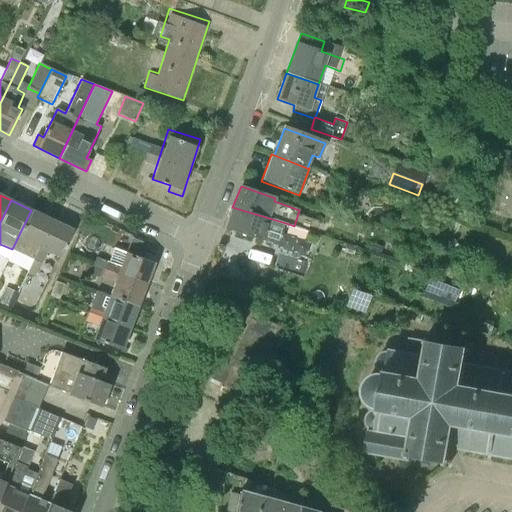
[(225,228),(280,247),(282,240),(289,224),(232,207),(225,228)]
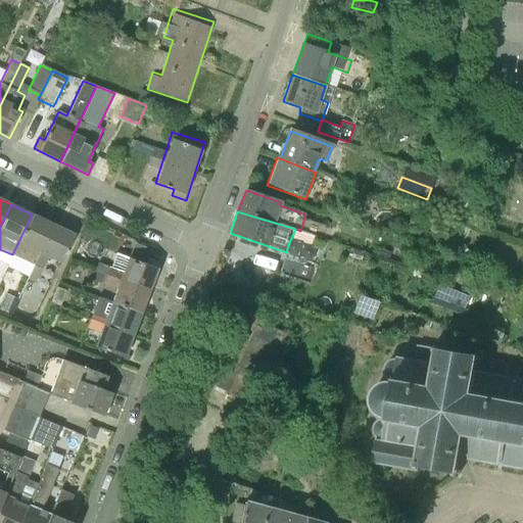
[(12,255),(34,266),(53,225),(32,215),(12,254),(12,255)]
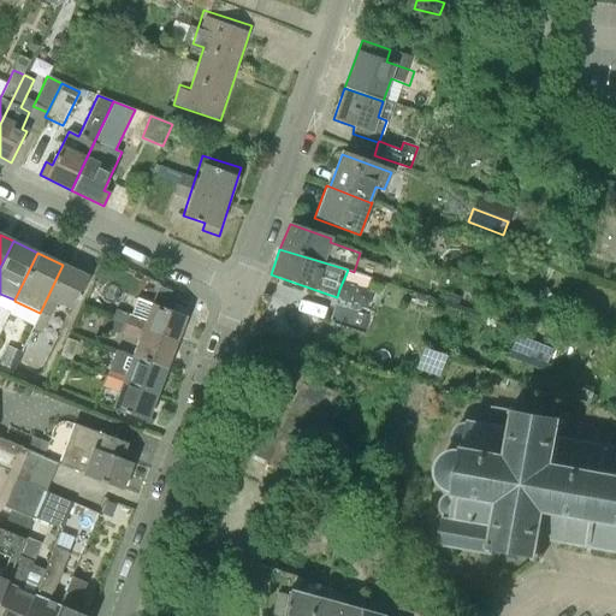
[(57,303),(72,311),(88,277),(63,265),(40,313),(49,318),(57,303)]
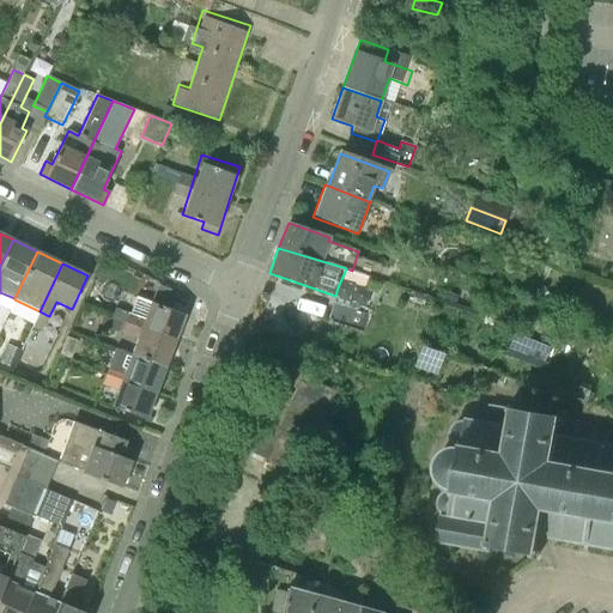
[(170,309),(173,303),(176,292),(158,285),(151,303),(170,309)]
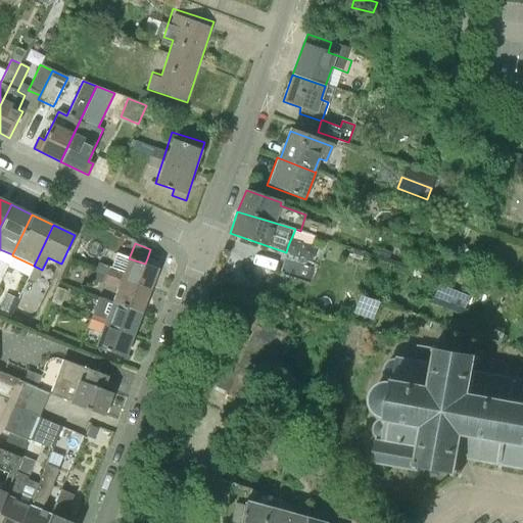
[(91,269),(93,270),(149,291),(159,263),(147,258),(145,264),(129,258),(116,253),(111,268),(94,262),(91,269)]
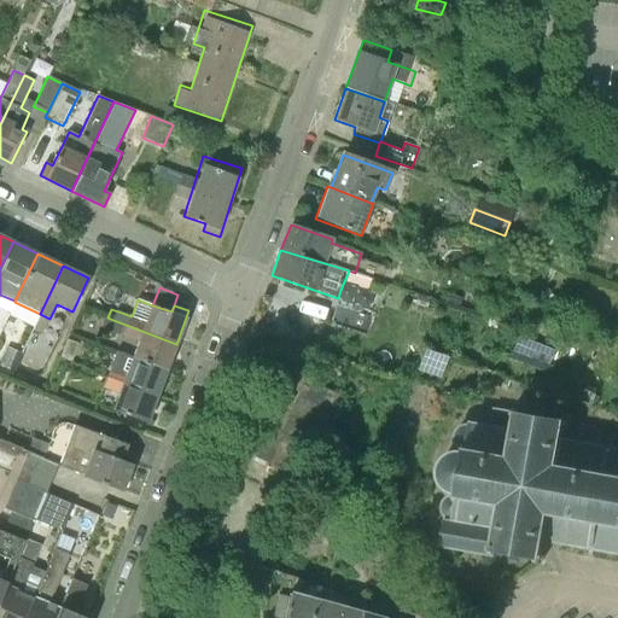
[(167,371),(176,344),(110,319),(106,330),(122,336),(138,342),(132,357),(167,371)]
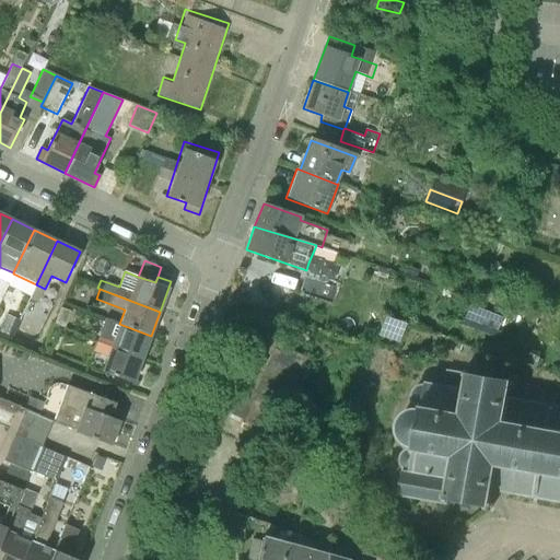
[(231,415),(271,433),(323,322),(282,304),(231,415)]
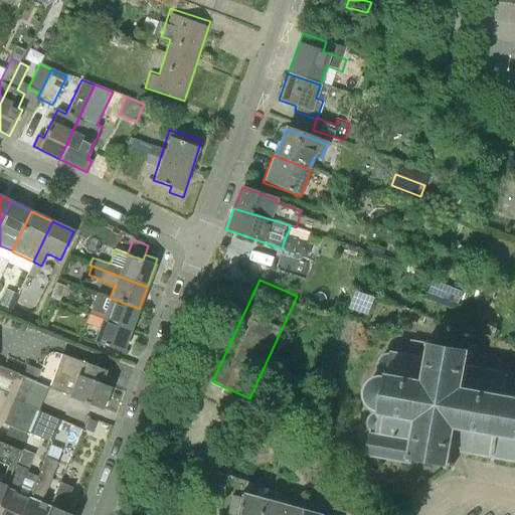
[(431,282),(424,299),(454,310),(461,293),(431,282)]
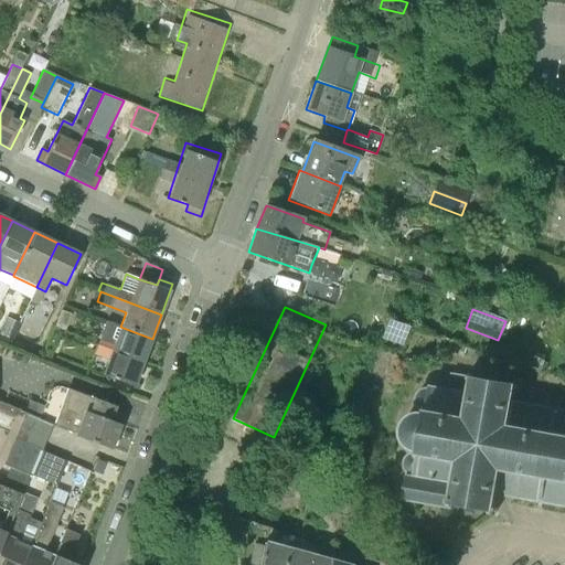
[(84,340),(144,362),(152,339),(120,327),(115,341),(87,331),(84,340)]
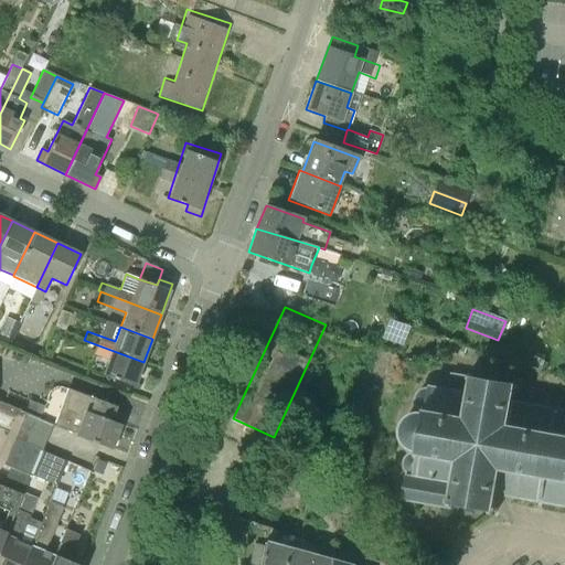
[(107,360),(103,375),(135,387),(144,362),(84,340),(80,352),(93,358),(94,355),(107,360)]
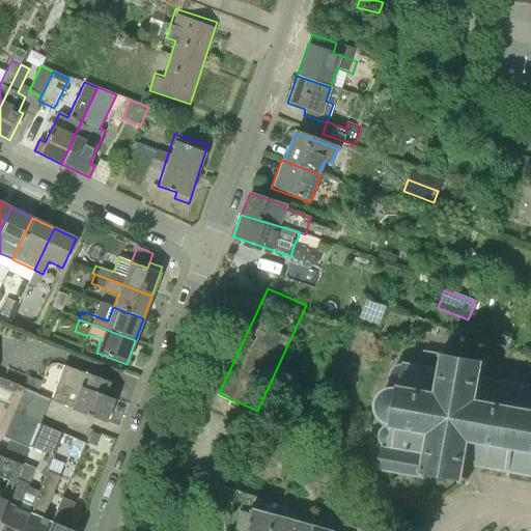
[(466,477),(468,463),(530,474),(530,385),(483,376),(485,365),(487,365),(488,361),(486,361),(486,359),(482,358),(482,360),(447,354),(448,352),(444,351),(443,355),(424,351),(422,366),(404,362),(403,365),(397,366),(394,369),(391,372),(391,378),(392,382),(396,387),(394,387),(388,389),(384,391),(380,395),(378,400),(376,406),(376,408),(378,413),(380,417),(381,420),(385,424),(387,425),(382,429),(381,434),(380,437),(380,439),(381,442),(383,445),(378,471),(420,479),(421,473),(462,480),(462,482),(465,483),(465,481),(467,481),(468,477),(466,477)]
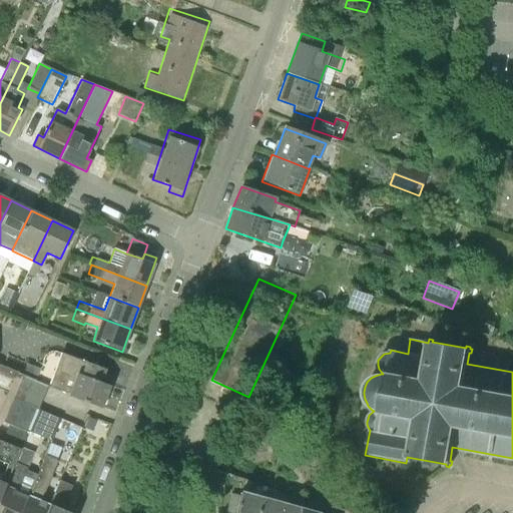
[(108,386),(106,385),(111,371),(63,354),(50,388),(100,409),(108,386)]
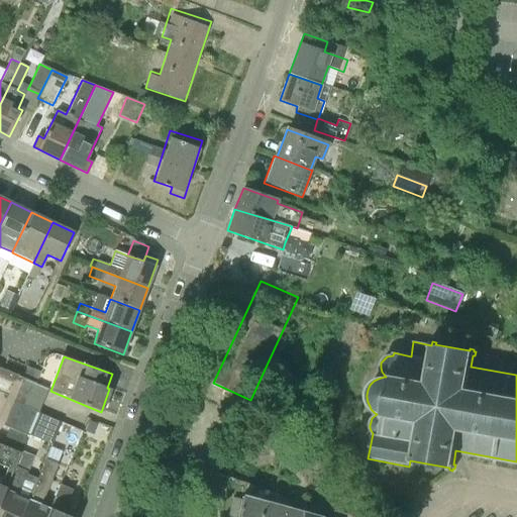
[(28,436),(39,411),(47,390),(37,385),(25,380),(6,426),(28,436)]
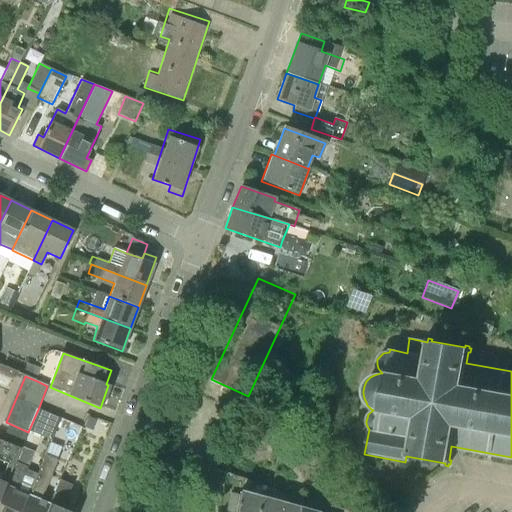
[(28,432),(51,441),(61,416),(39,407),(28,432)]
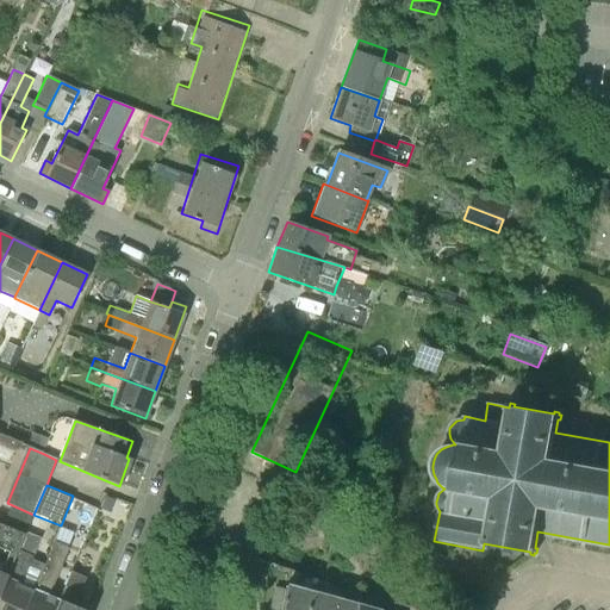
[(0,590),(18,551),(25,535),(0,524),(0,590)]
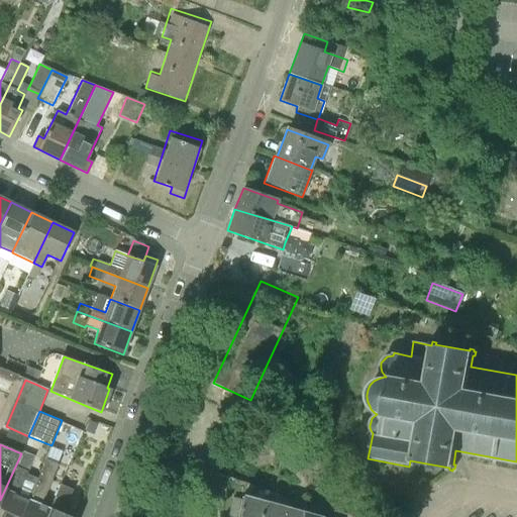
[(45,516),(49,508),(41,504),(58,464),(45,459),(28,499),(19,516),(45,516)]
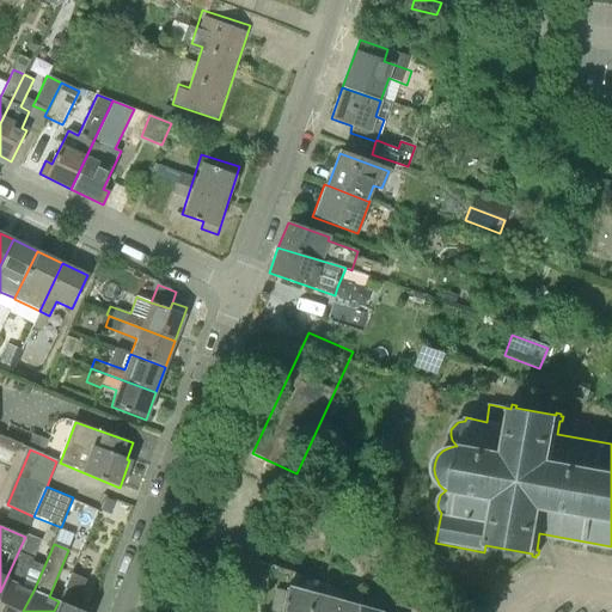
[(0,611),(23,611),(34,591),(22,586),(32,558),(18,552),(0,592),(0,611)]
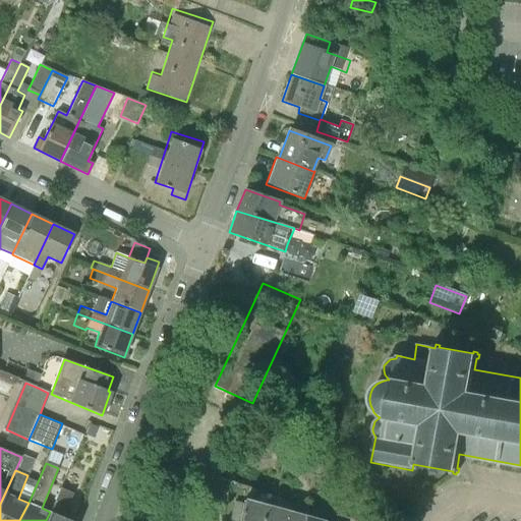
[(69,520),(63,518),(73,494),(60,488),(50,512),(46,520),(69,520)]
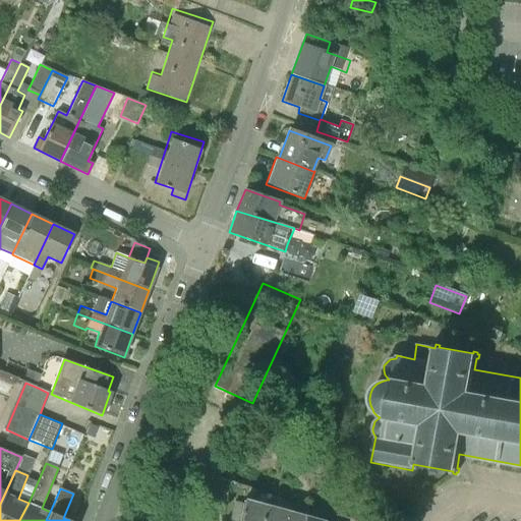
[(321,520),(244,500),(239,520),(321,520)]
